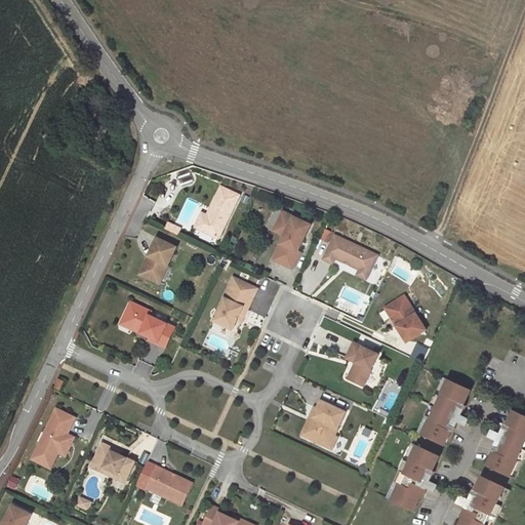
[(219,238),(240,195),(221,187),(207,215),(201,230),(219,238)]
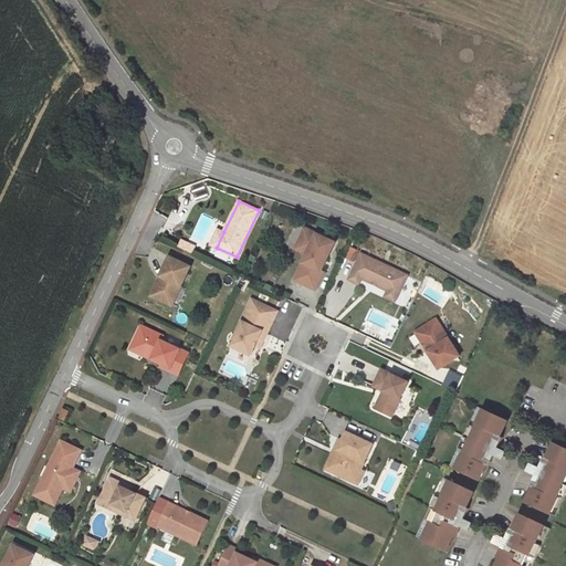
[(327,254),(329,249),(332,249),(335,242),(305,229),(299,242),(310,248),(306,254),(294,280),(315,290),(324,273),(322,272),(328,255),(327,254)]
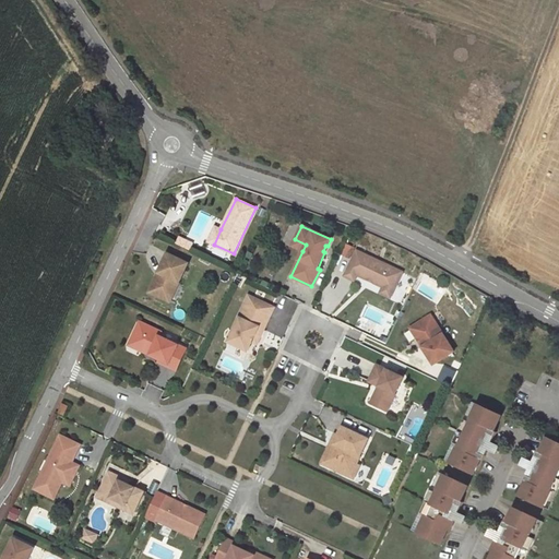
[(209,242),(214,245),(221,229),(216,227),(209,242)]
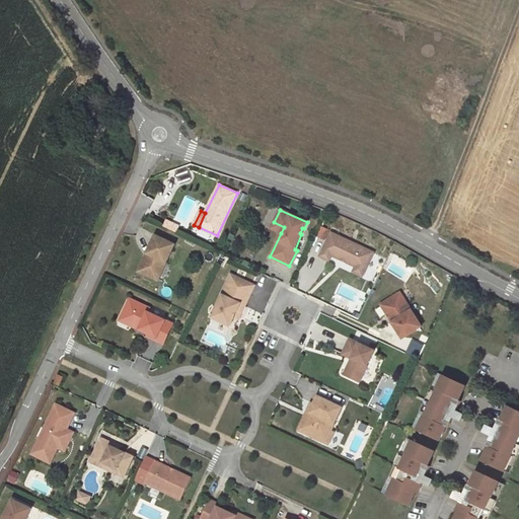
[(284,227),(274,222),(271,228),(281,233),(284,227)]
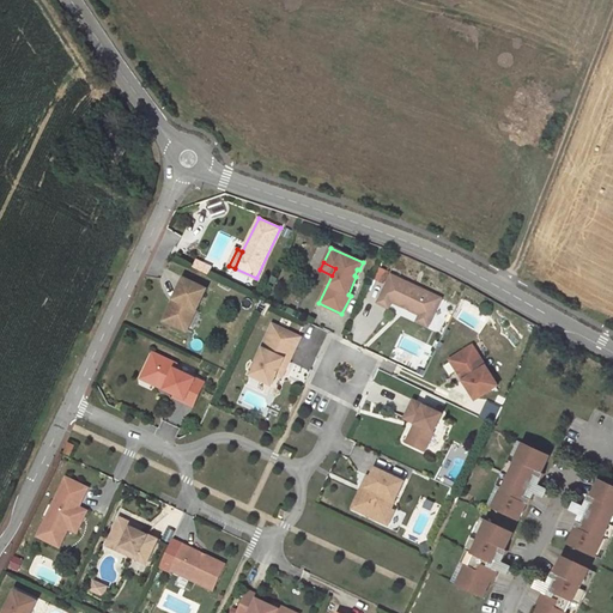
[(441,298),(390,275),(378,303),(388,308),(392,302),(419,315),(431,320),(441,298)]
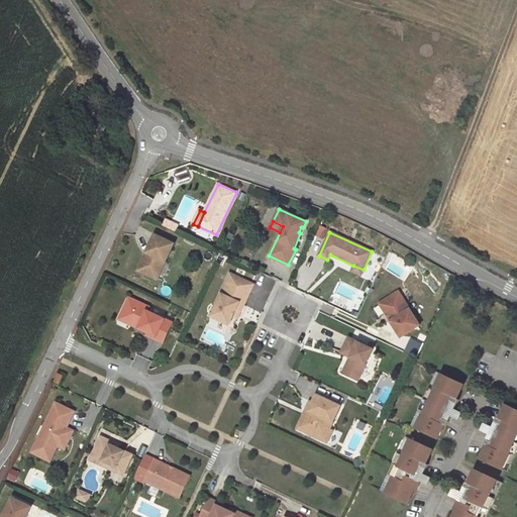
[(141,272),(158,280),(174,245),(174,243),(154,234),(146,252),(149,253),(141,272)]
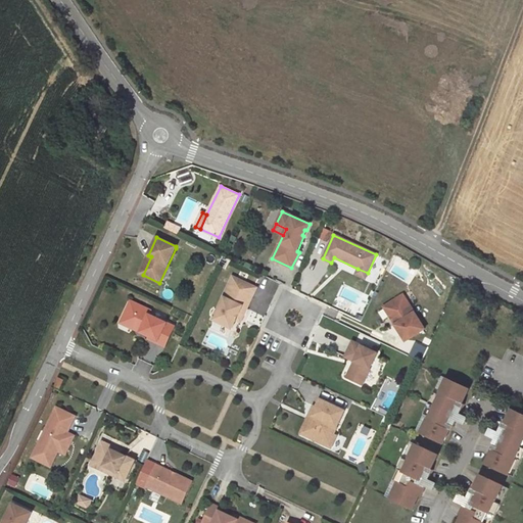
[(151,256),(148,255),(139,273),(143,275),(151,256)]
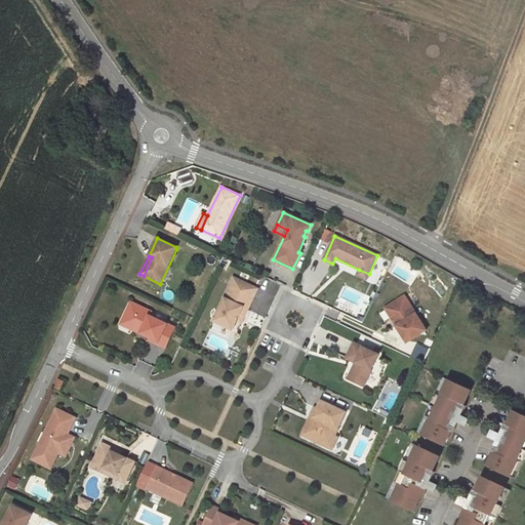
[(359,270),(357,275),(367,280),(369,274),(359,270)]
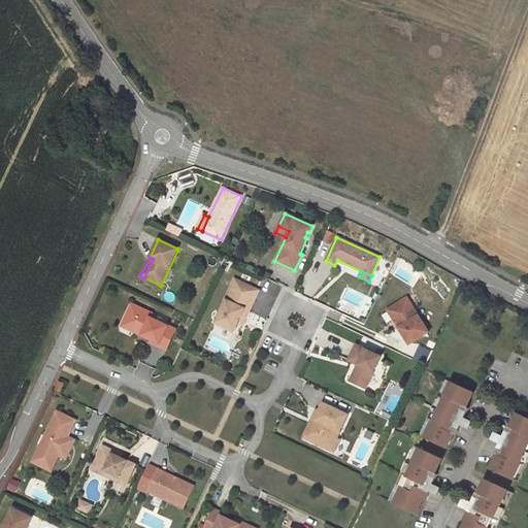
[(231,288),(255,299),(259,291),(235,279),(231,288)]
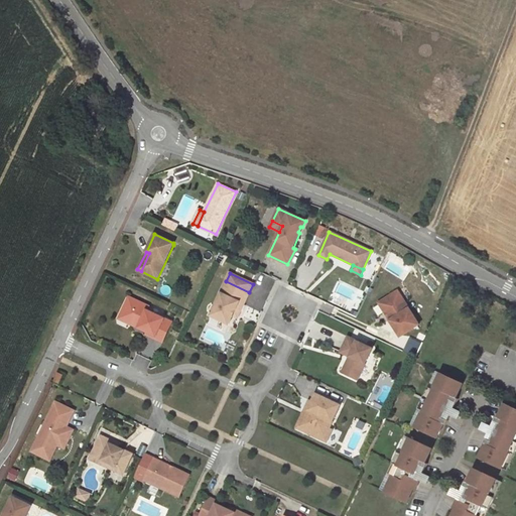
[(239,302),(244,304),(249,292),(226,281),(220,293),(221,293),(211,315),(229,324),(235,311),(239,302)]
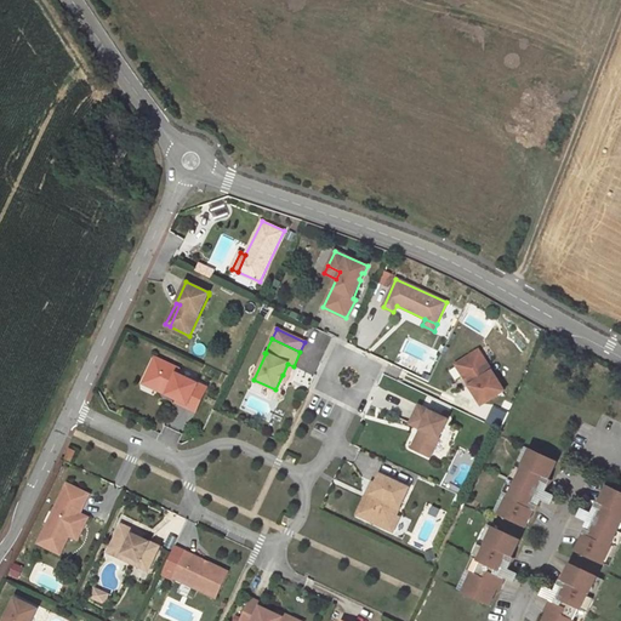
[(479,349),(457,363),(472,383),(468,386),(482,405),(505,391),(479,349)]
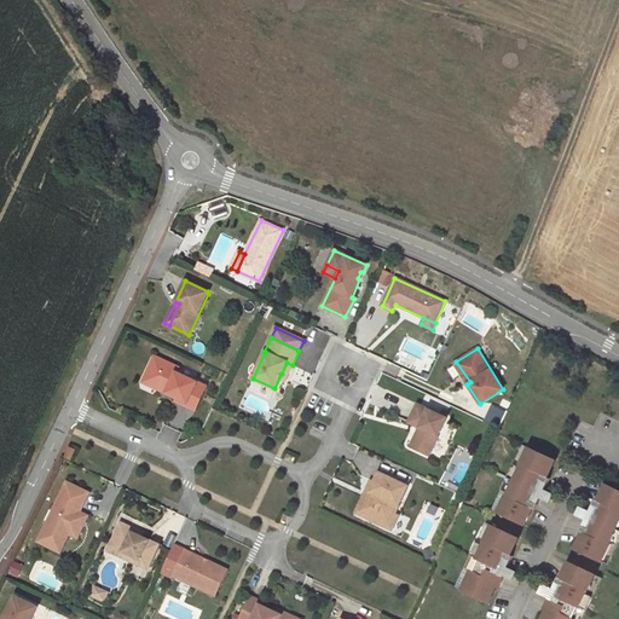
[(177,401),(195,410),(207,387),(177,372),(179,368),(155,357),(144,379),(168,389),(167,393),(178,398),(177,401)]
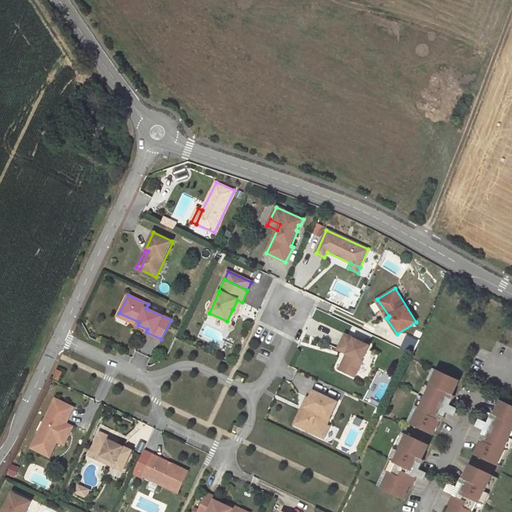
[(375,301),(386,318),(389,316),(377,299),(375,301)]
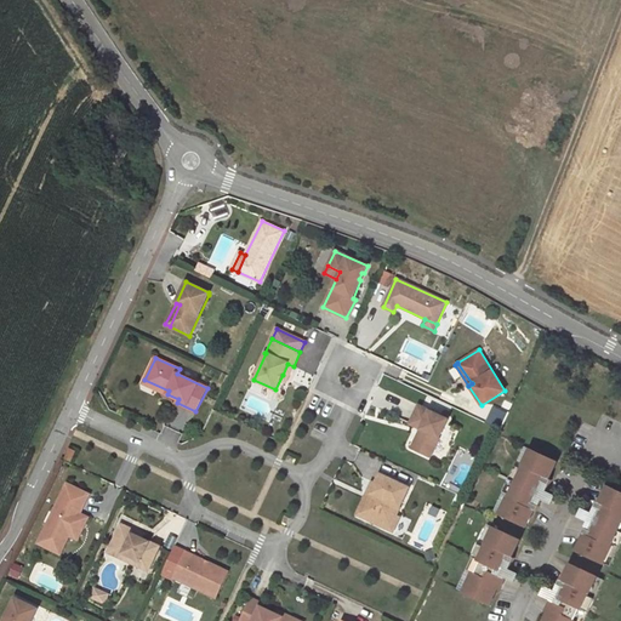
[(288,364),(283,375),(289,377),(294,366),(288,364)]
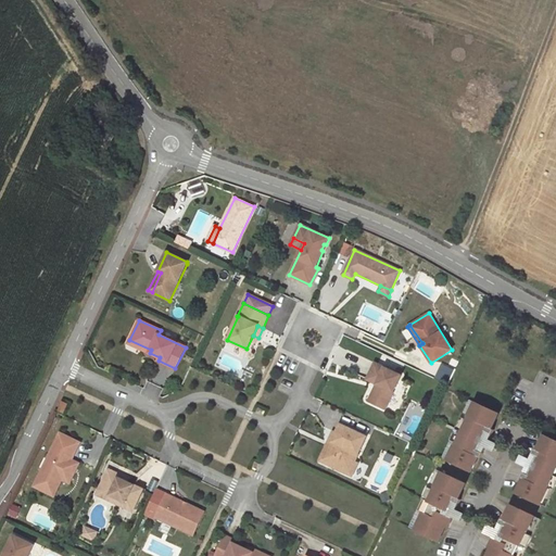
[(151,350),(129,340),(128,343),(150,353),(151,350)]
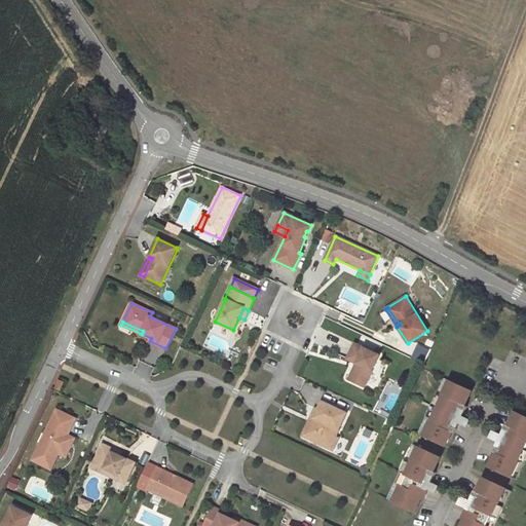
[(379,355),(354,343),(347,359),(357,364),(349,379),(364,387),(379,355)]
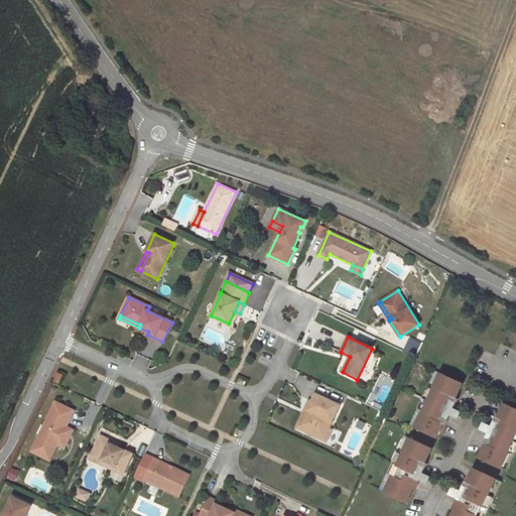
[(54,381),(59,384),(63,375),(58,372),(54,381)]
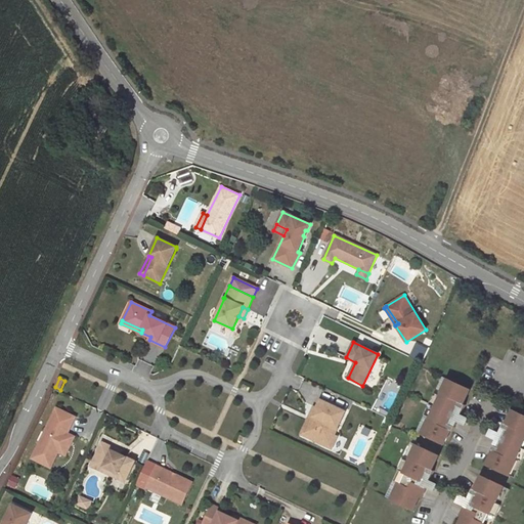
[(423,434),(444,443),(451,430),(453,431),(455,427),(449,424),(451,420),(455,421),(460,412),(455,410),(457,405),(465,408),(466,405),(464,403),(470,389),(448,379),(441,395),(435,393),(425,415),(431,418),(423,434)]
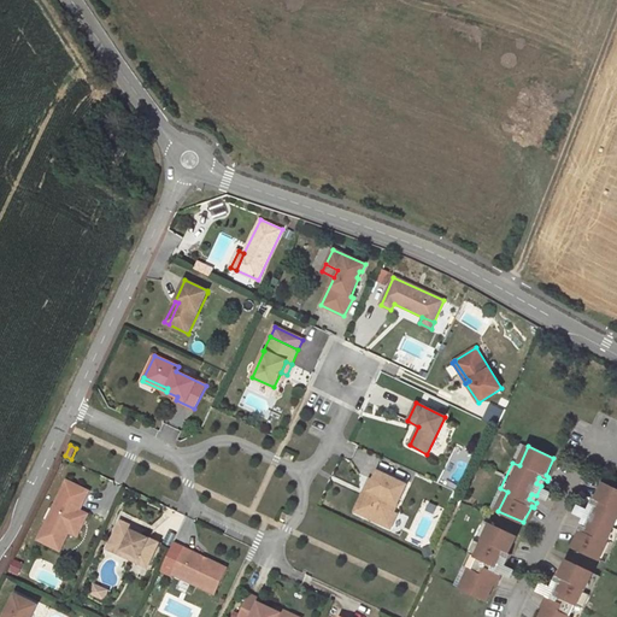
[(393,513),(406,485),(377,471),(374,481),(369,491),(372,492),(369,503),(372,504),(366,517),(391,528),(397,515),(393,513)]
